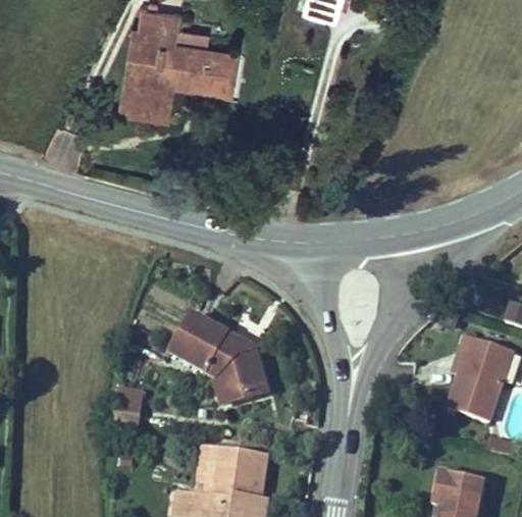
[(303,0),(303,1),(336,10),(338,0),(303,0)]
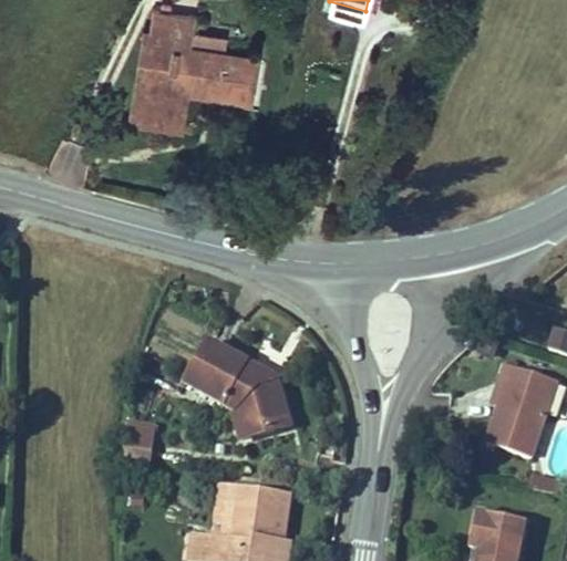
[(224,48),(192,43),(195,27),(197,8),(154,1),(136,112),(181,120),(186,80),(249,90),(255,53),(224,48)]
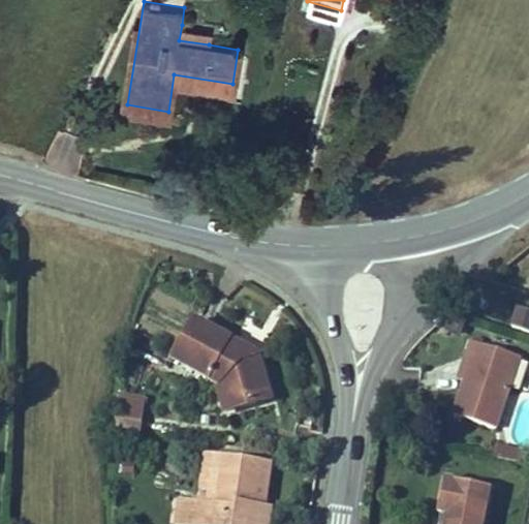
[(179,40),(209,44),(212,29),(182,25),(179,40)]
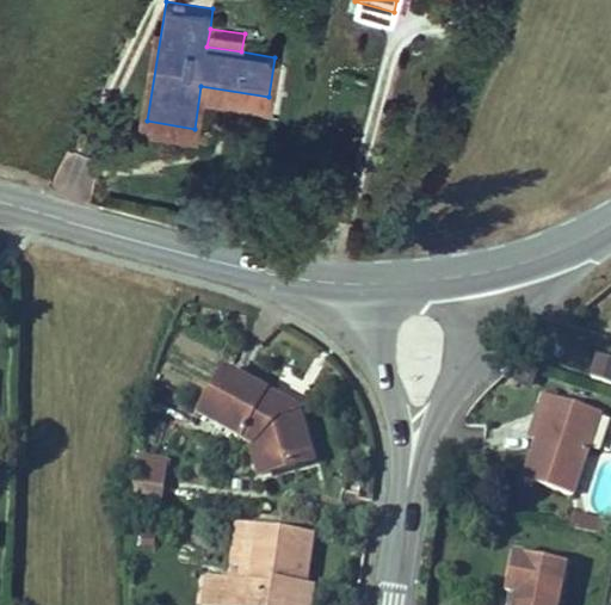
[(610,353),(600,350),(592,372),(610,378),(610,353)]
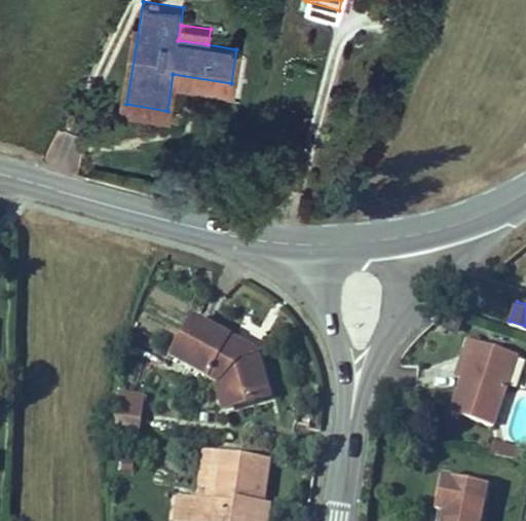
[(234,336),(194,314),(178,345),(173,354),(174,355),(217,378),(225,406),(270,393),(258,349),(240,354),(228,346),(234,336)]
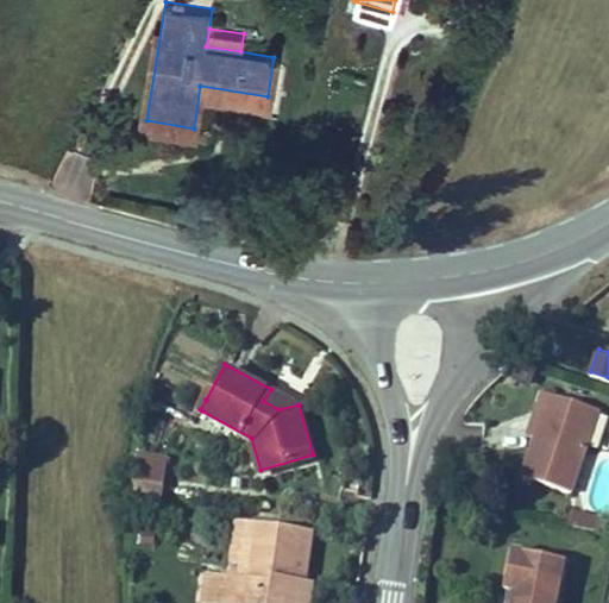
[(600,407),(542,388),(537,406),(545,408),(537,433),(522,472),(572,489),(600,407)]
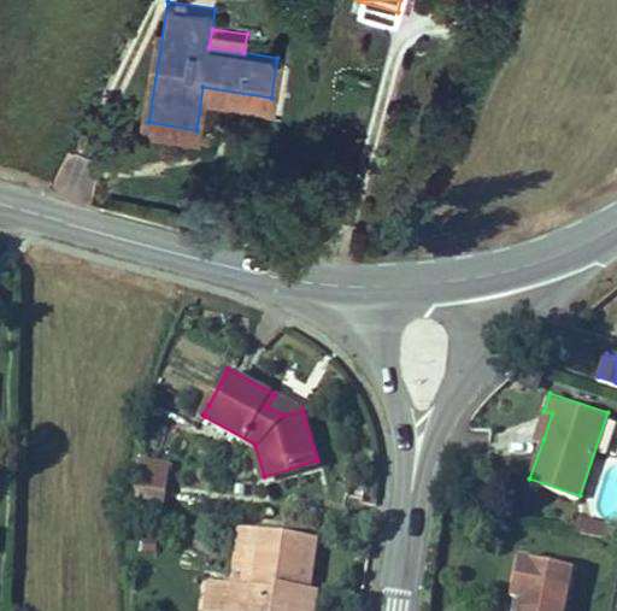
[(282,415),(303,410),(275,394),(268,406),(282,415)]
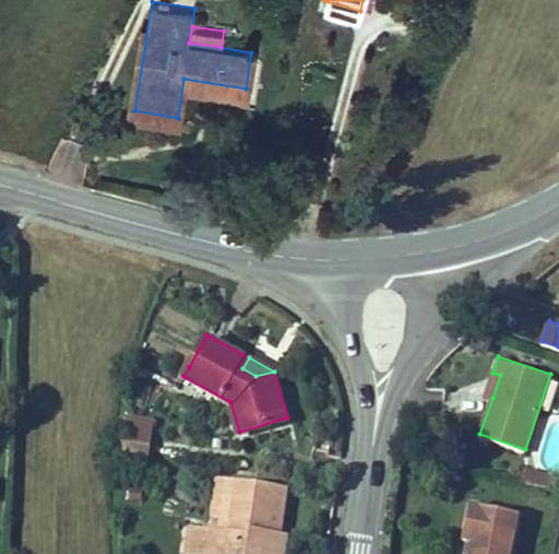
[(500,375),(492,373),(485,396),(492,398),(500,375)]
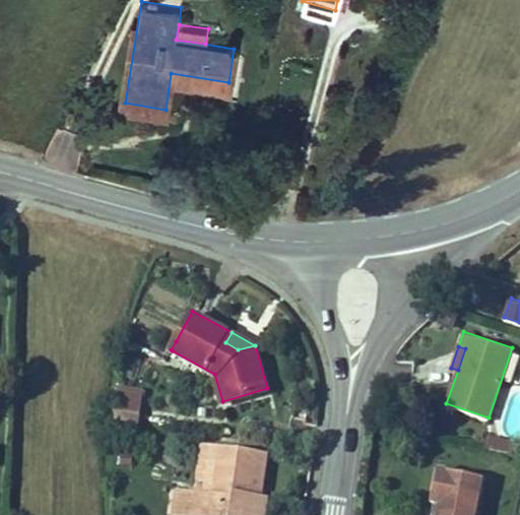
[(116,386),(111,406),(136,410),(139,390),(116,386)]
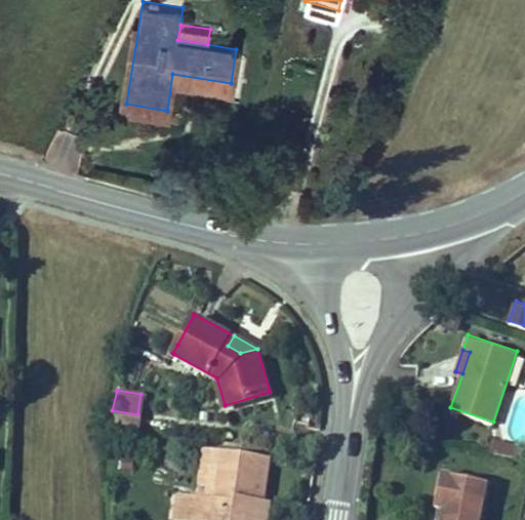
[(137,414),(112,410),(111,429),(135,433),(137,414)]
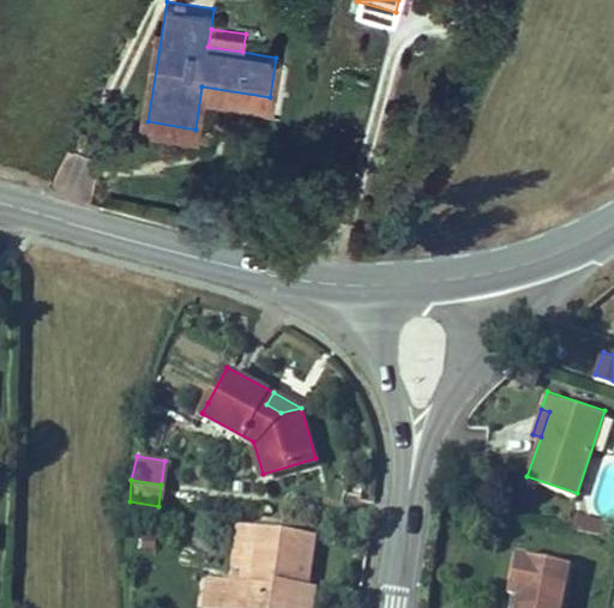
[(594,517),(578,513),(576,525),(591,528),(594,517)]
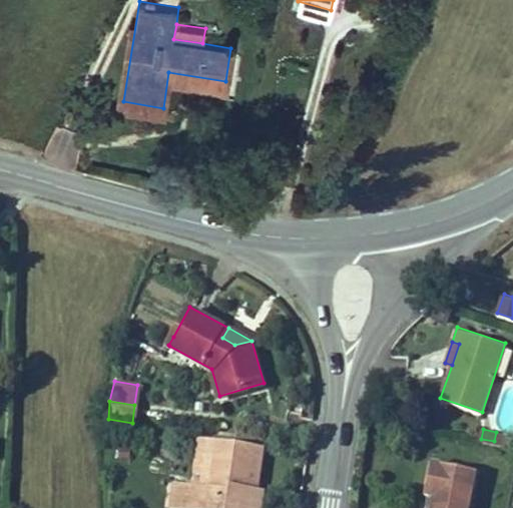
[(496,432),(494,441),(506,444),(508,434),(496,432)]
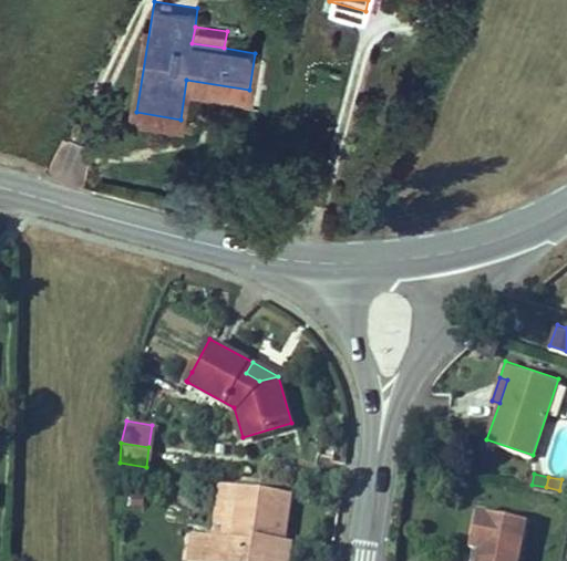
[(223,480),(215,532),(232,536),(239,482),(223,480)]
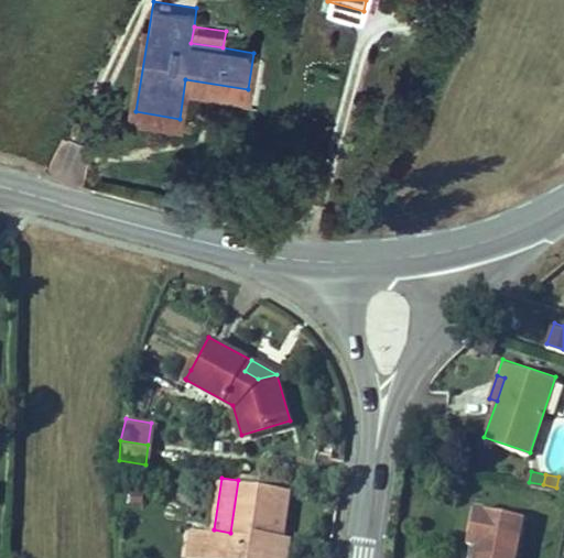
[(214,529),(196,527),(196,529),(192,556),(192,557),(196,557),(288,557),(291,536),(283,535),(278,534),(279,527),(284,528),(290,488),(238,480),(230,533),(214,529)]
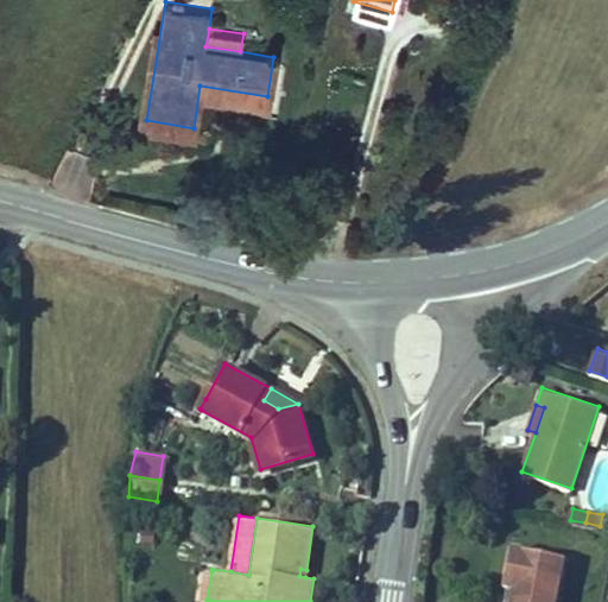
[(556,601),(567,557),(513,546),(508,571),(519,574),(517,587),(513,601),(556,601)]
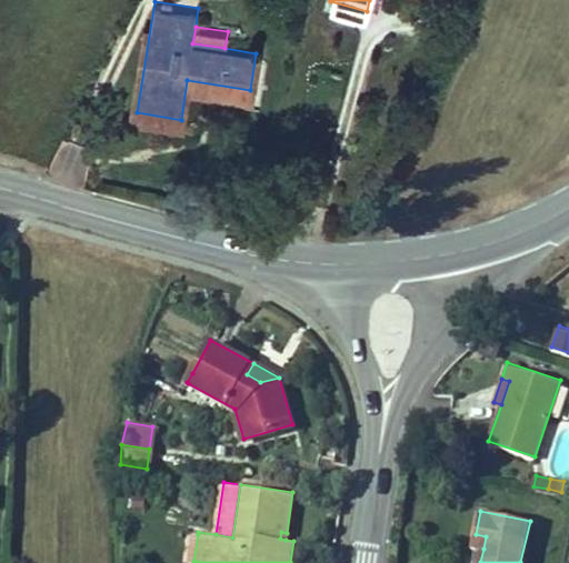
[(193,561),(198,534),(191,533),(188,560),(193,561)]
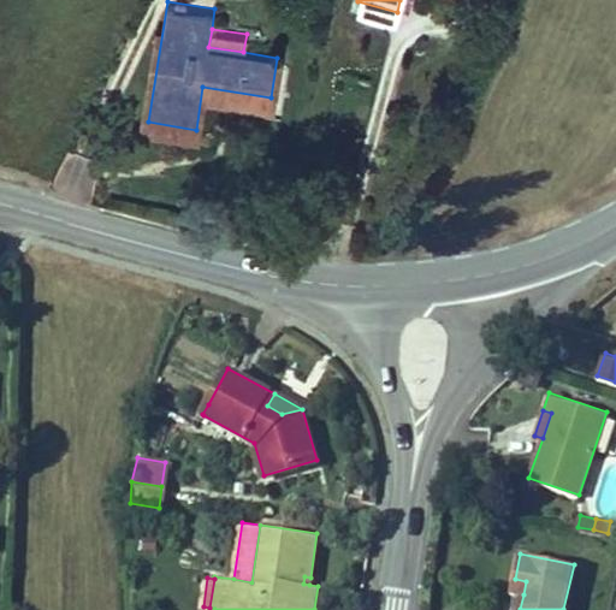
[(526,581),(515,579),(513,592),(523,594),(526,581)]
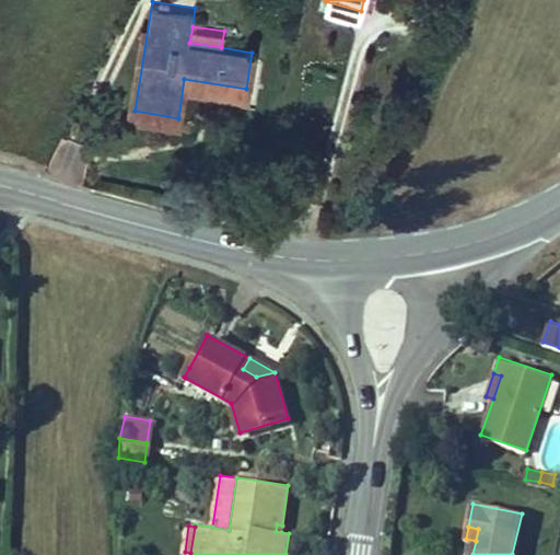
All buildings are outlined.
